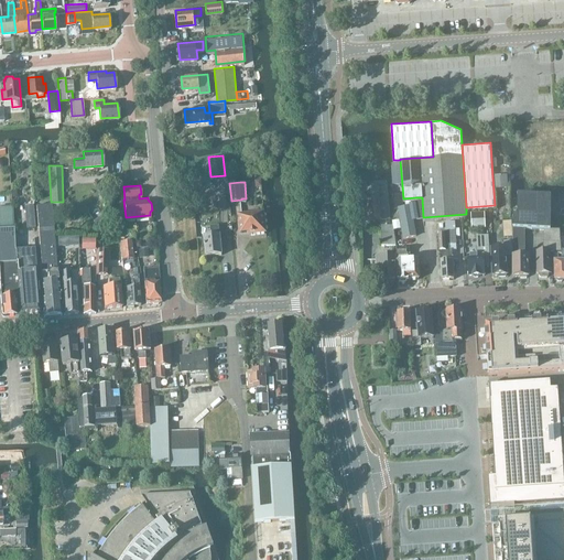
[(551,194),(518,192),(518,213),(513,213),(512,225),(524,225),(543,226),(551,227),(551,226),(551,194)]
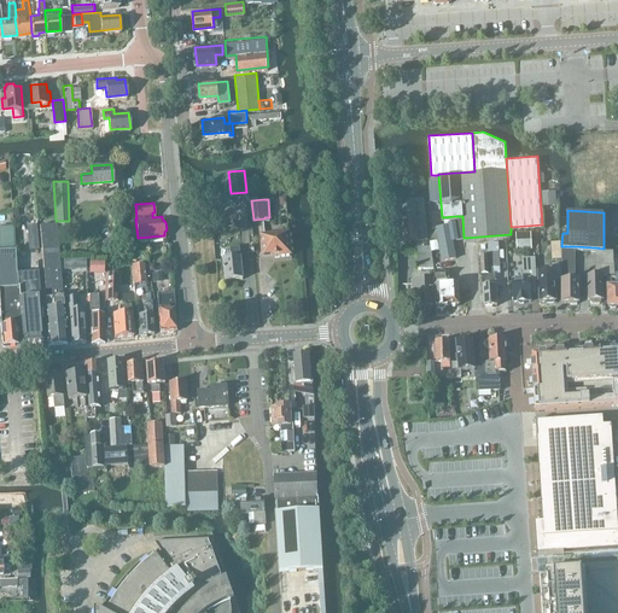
[(417,214),(401,216),(403,239),(419,238),(417,214)]
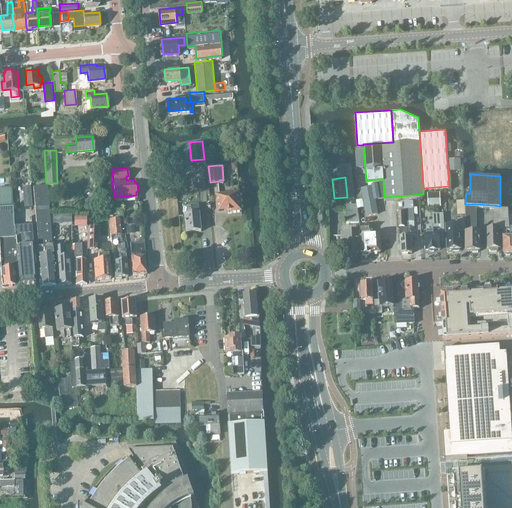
[(371,184),(361,186),(365,213),(378,211),(376,198),(384,197),(383,179),(377,179),(377,181),(370,182),(371,184)]
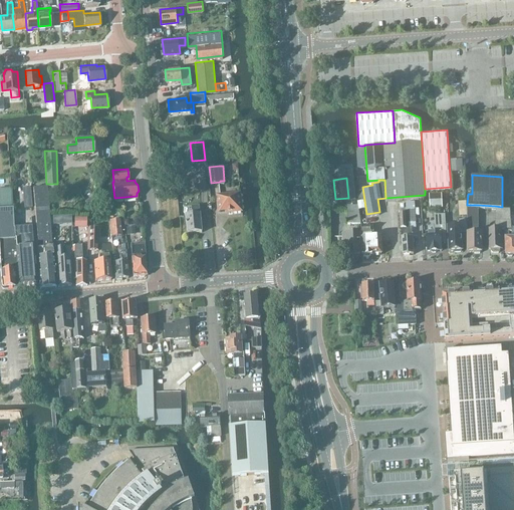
[(0,184),(0,196),(10,196),(10,185),(0,184)]
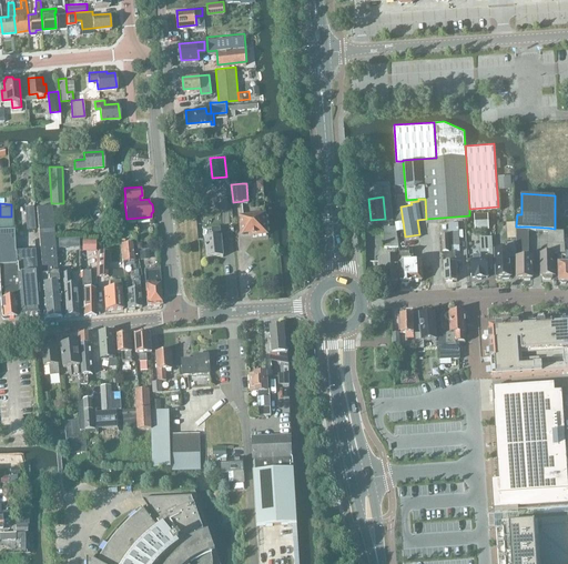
[(58,270),(52,203),(51,203),(37,204),(42,271),(40,271),(43,309),(44,316),(62,314),(58,270)]
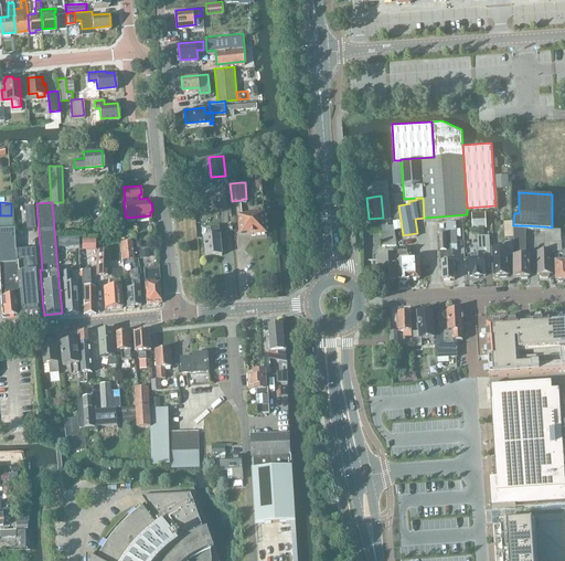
[(238,211),(240,230),(248,229),(249,231),(266,230),(265,209),(238,211)]
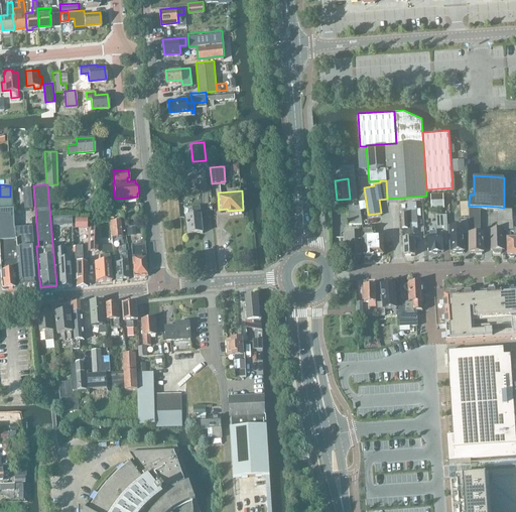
[(97,192),(86,200),(91,207),(102,199),(97,192)]
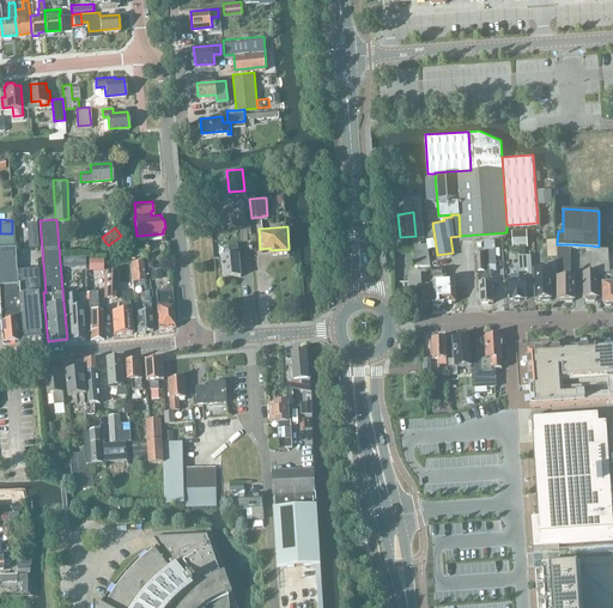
[(526,229),(511,229),(513,236),(520,236),(520,243),(527,243),(526,229)]
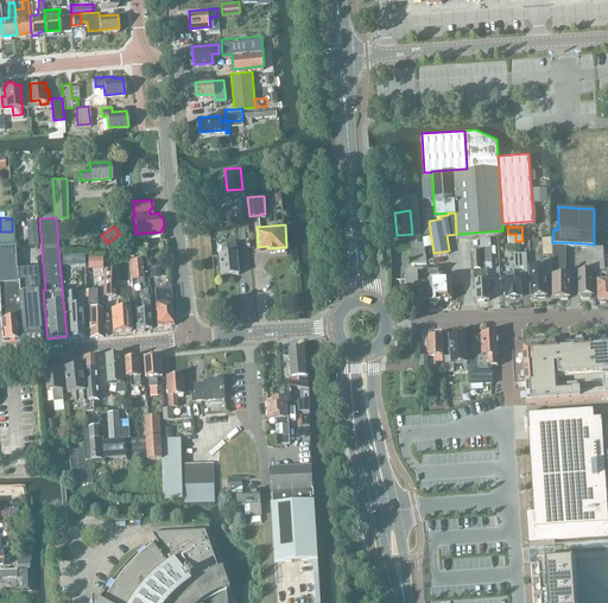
[(38,241),(37,230),(27,230),(29,242),(38,241)]
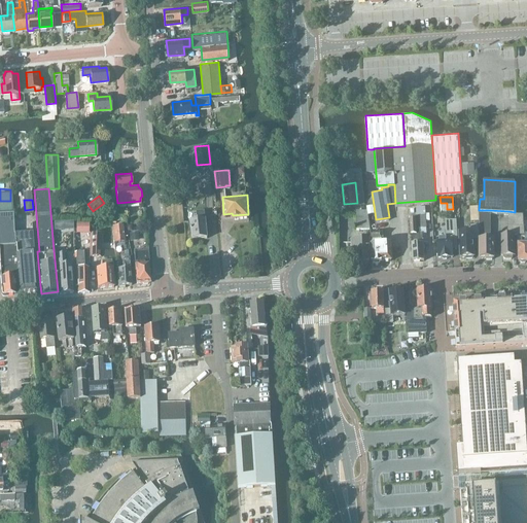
[(411,232),(411,236),(412,242),(413,258),(424,257),(423,241),(418,241),(418,235),(419,235),(419,224),(426,224),(425,204),(416,205),(417,213),(410,214),(411,232)]
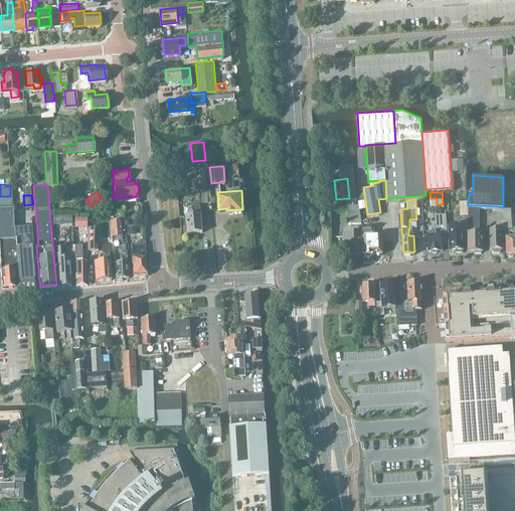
[(347,203),(348,221),(361,221),(358,202),(347,203)]
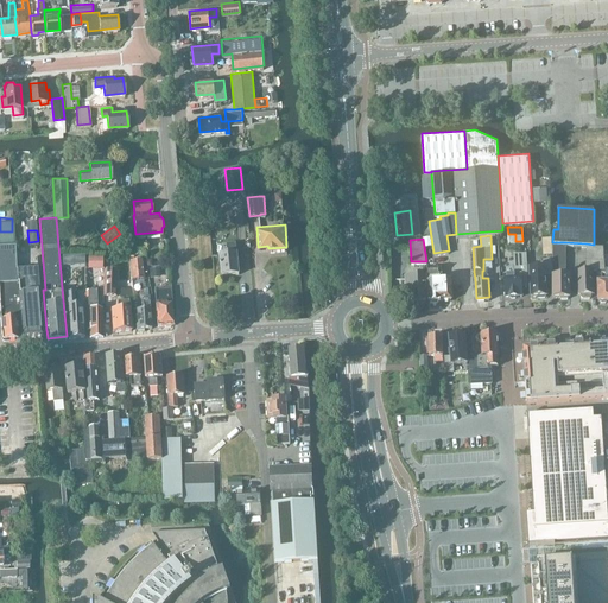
[(226,241),(227,247),(227,252),(220,252),(222,272),(239,271),(235,240),(226,241)]
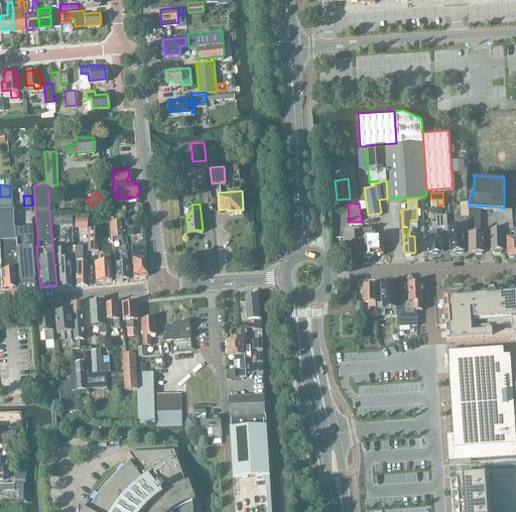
[(480,206),(469,206),(470,249),(476,249),(476,251),(482,251),(482,249),(484,249),(484,232),(481,232),(480,206)]
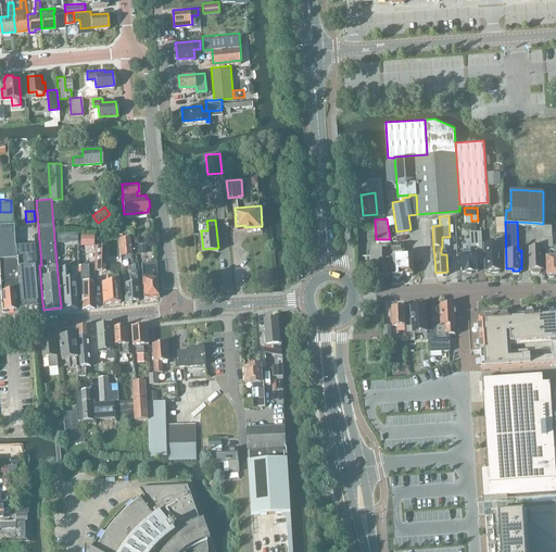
[(21,305),(16,250),(14,250),(13,223),(0,223),(0,273),(1,289),(2,309),(2,310),(3,310),(19,309),(20,308),(21,306),(21,305)]
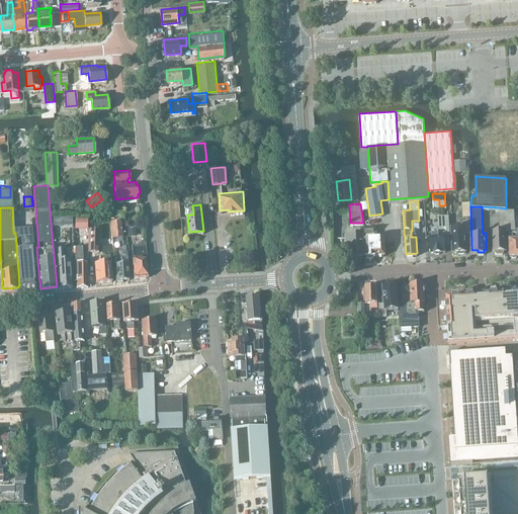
[(430,232),(430,250),(434,250),(436,251),(439,251),(440,250),(441,250),(444,250),(444,241),(449,241),(448,213),(438,215),(439,232),(430,232)]
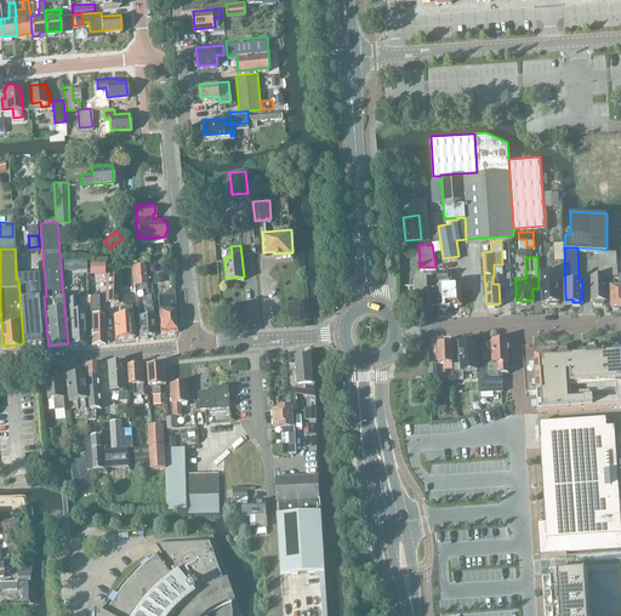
[(104,260),(90,260),(90,269),(104,269),(104,260)]
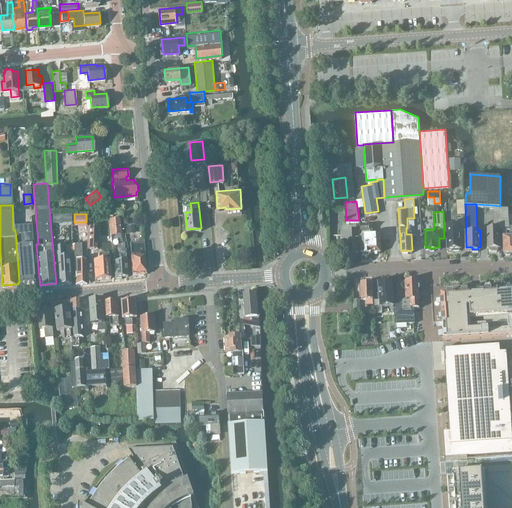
[(464,216),(458,217),(458,223),(446,223),(447,247),(452,247),(452,248),(459,248),(459,247),(460,246),(459,229),(465,229),(464,216)]
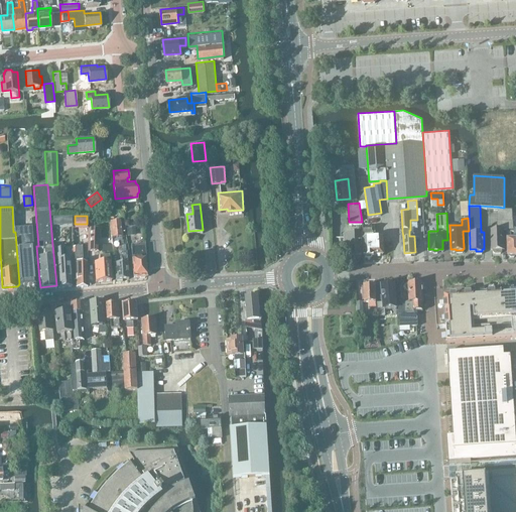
[(110,220),(112,235),(122,235),(120,219),(110,220)]
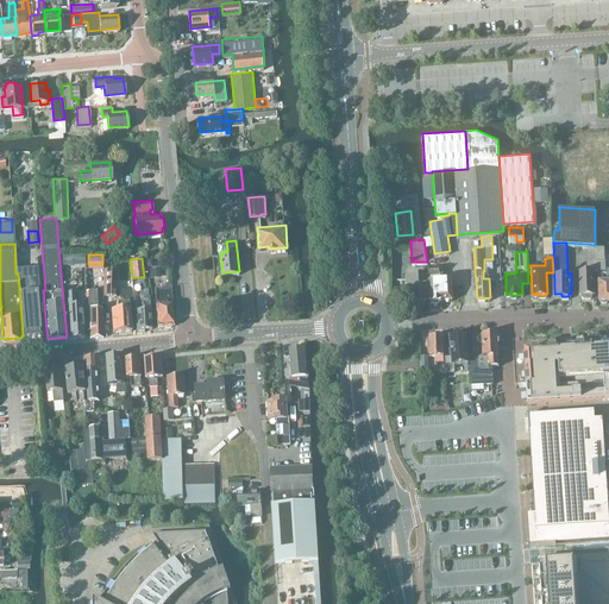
[(586,268),(578,268),(579,294),(582,294),(582,296),(583,299),(590,299),(592,296),(592,294),(594,294),(592,271),(598,271),(598,278),(607,278),(607,266),(606,266),(606,258),(586,258),(586,268)]
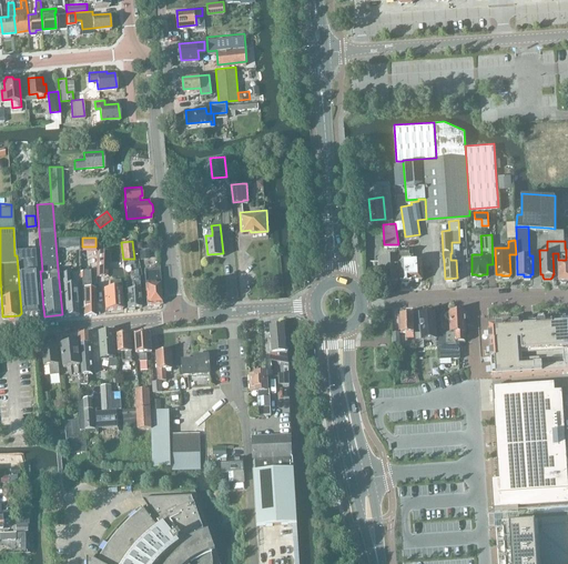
[(150,254),(149,245),(140,247),(141,255),(150,254)]
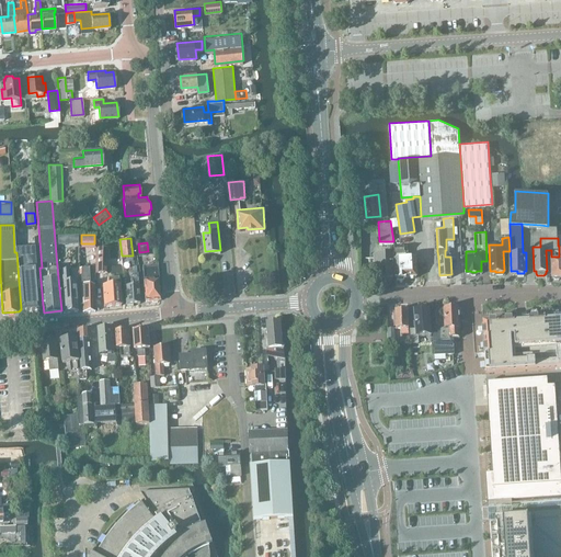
[(395,243),(396,276),(398,276),(399,277),(399,279),(403,277),(404,276),(407,275),(405,274),(416,274),(415,253),(408,253),(408,243),(395,243)]
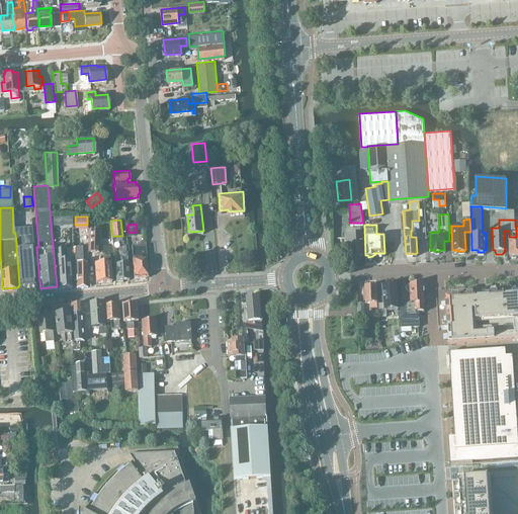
[(14,227),(15,233),(19,284),(36,283),(33,254),(31,226),(14,227)]
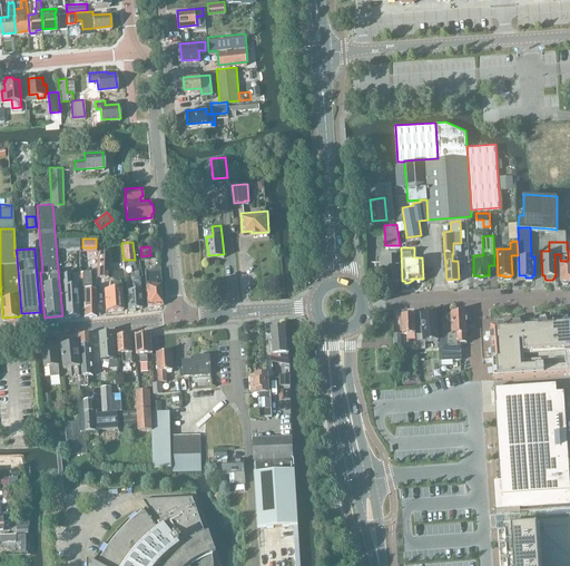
[(568,261),(560,261),(561,280),(562,280),(564,281),(568,281),(569,280),(569,279),(569,249),(568,250),(568,261)]
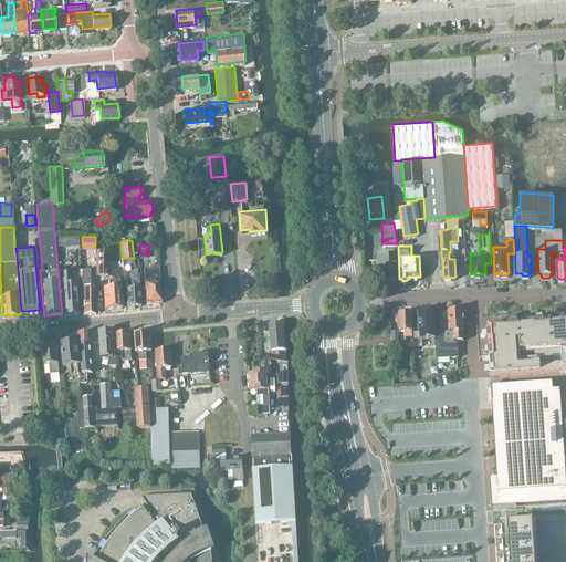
[(96,272),(108,272),(108,248),(96,248),(96,272)]
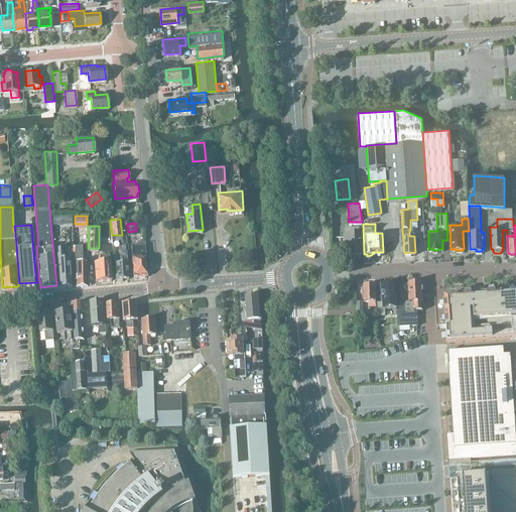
[(348,241),(349,253),(362,252),(361,231),(345,232),(345,241),(348,241)]
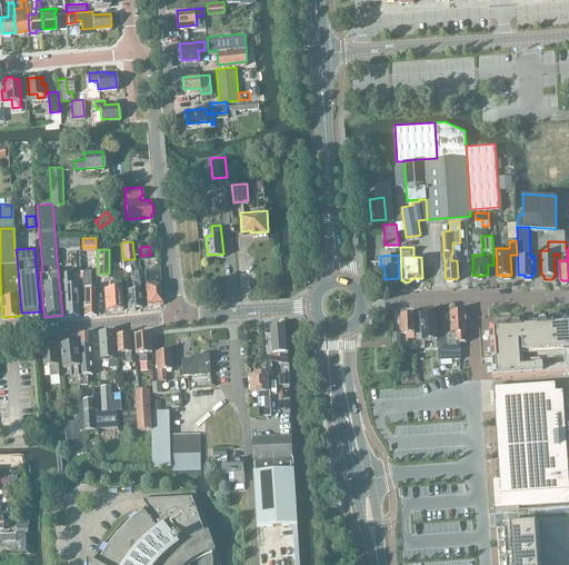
[(159,268),(153,268),(145,269),(148,303),(155,303),(155,304),(160,303),(160,301),(162,301),(160,281),(159,268)]
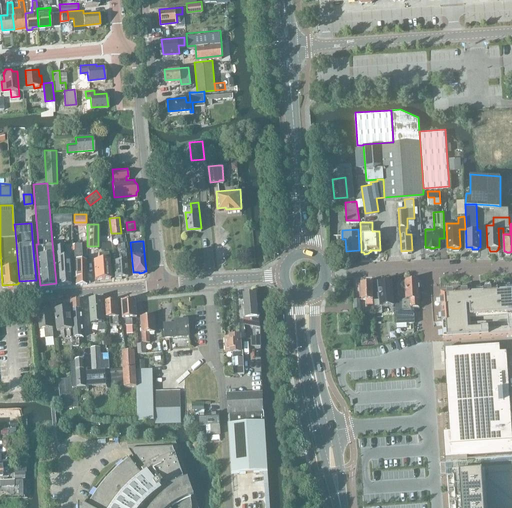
[(68,253),(65,253),(64,243),(54,243),(57,283),(71,282),(71,281),(68,253)]
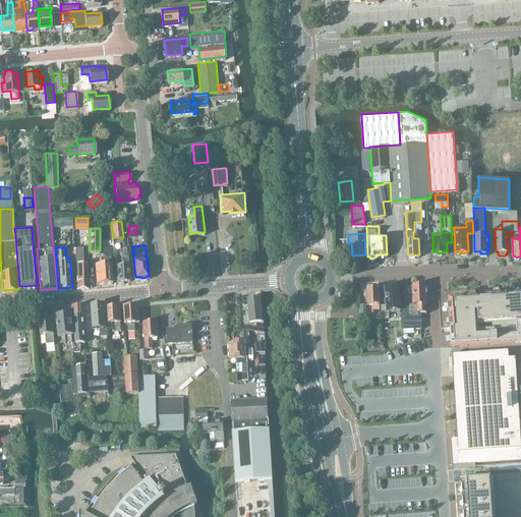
[(116,263),(117,280),(130,279),(128,262),(127,252),(121,253),(121,263),(116,263)]
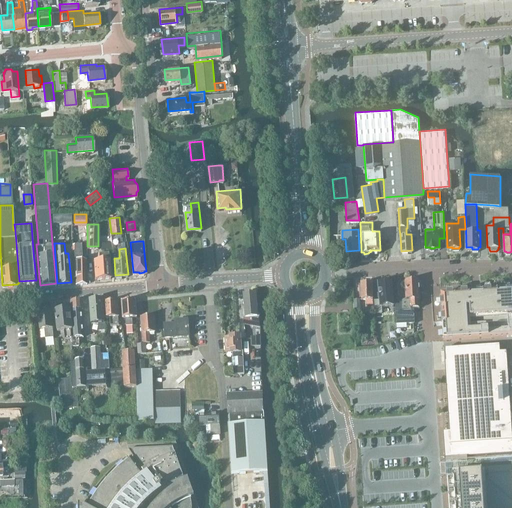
[(76,274),(76,282),(87,281),(86,257),(82,257),(82,250),(73,251),(73,258),(74,274),(76,274)]
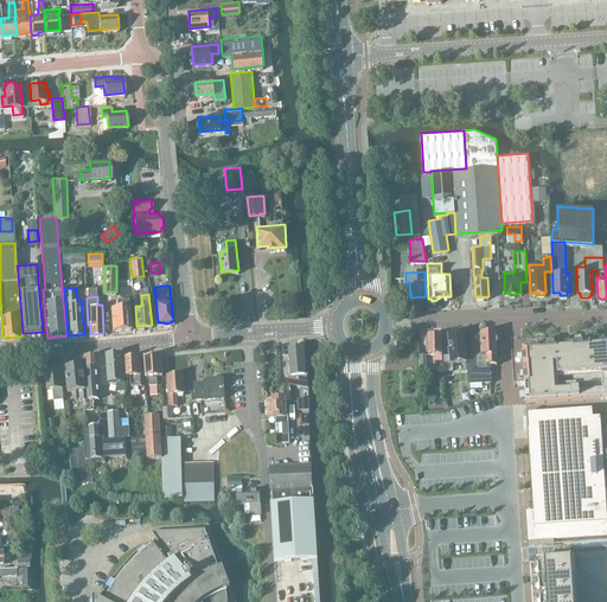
[(110,306),(113,328),(131,327),(129,305),(128,305),(128,296),(117,298),(117,305),(110,306)]
